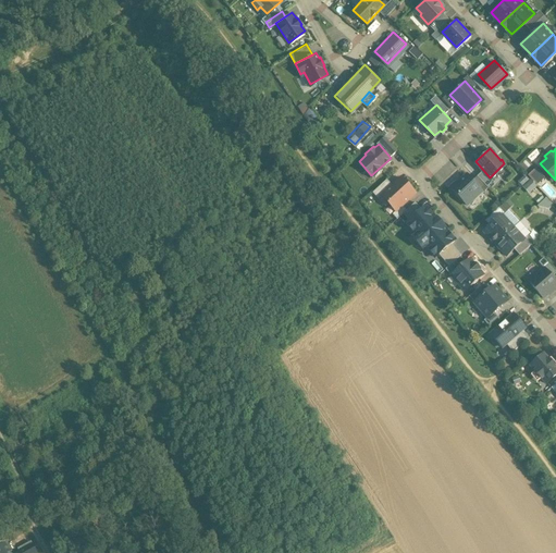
[(534,163),(527,171),(535,181),(544,173),(534,163)]
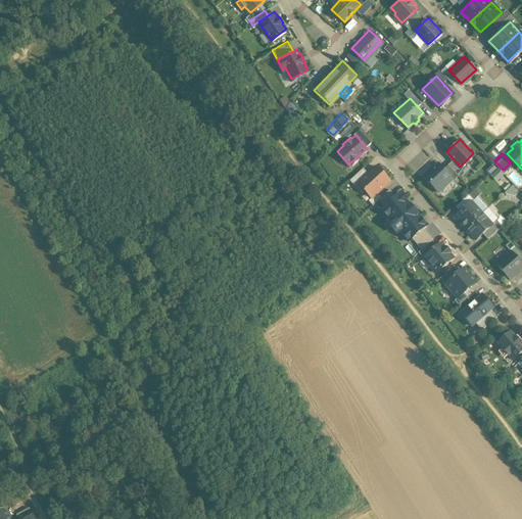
[(491,160),(485,166),(488,170),(494,164),(491,160)]
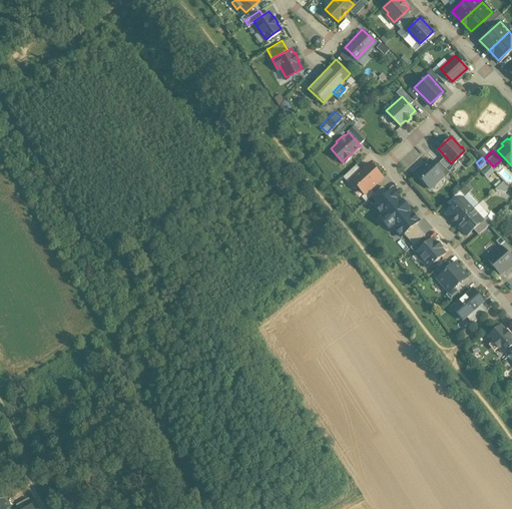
[(429,158),(421,165),(419,165),(414,170),(429,186),(436,180),(436,177),(442,172),(429,158)]
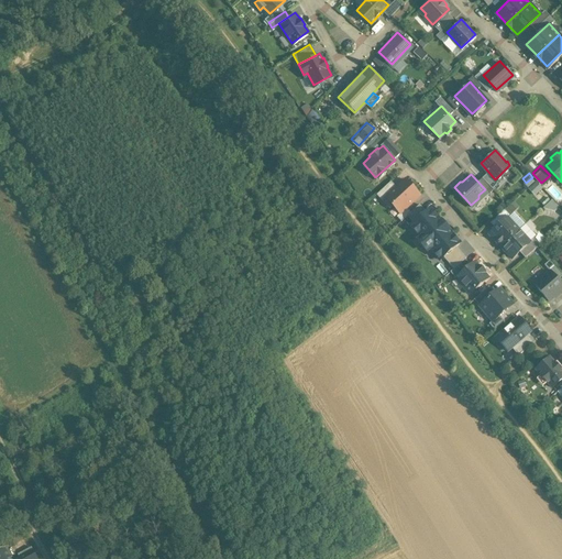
[(533,176),(527,185),(536,193),(542,184),(533,176)]
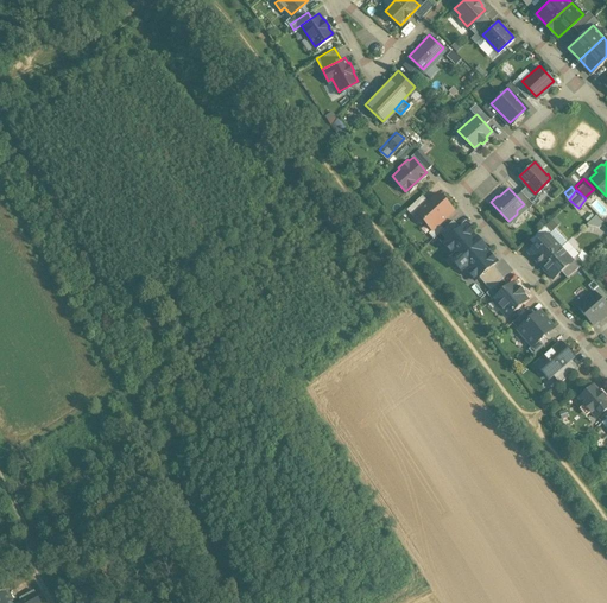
[(428,200),(412,214),(421,222),(423,220),(431,228),(451,208),(437,191),(428,200)]
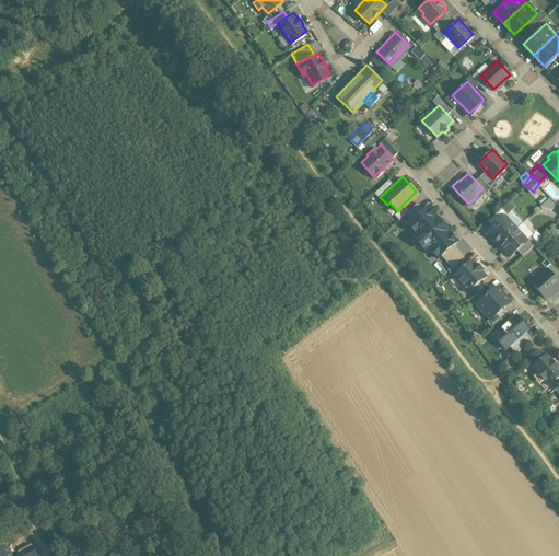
[(388,177),(374,190),(380,197),(394,184),(388,177)]
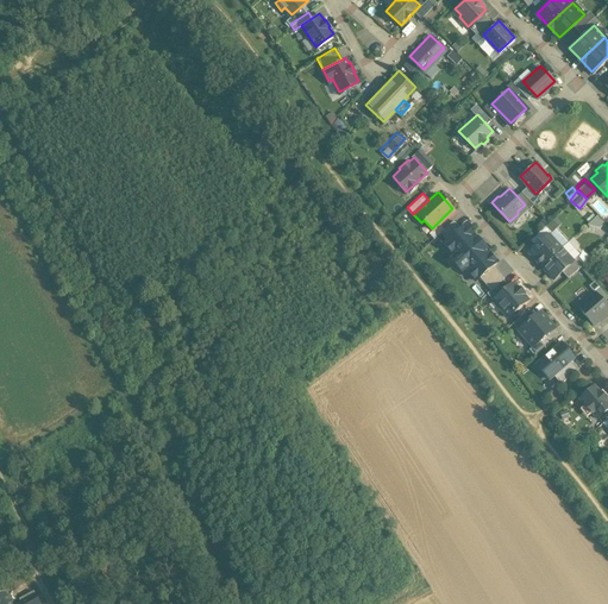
[(461,269),(464,265),(475,278),(496,260),(464,224),(444,241),(455,255),(451,257),(461,269)]
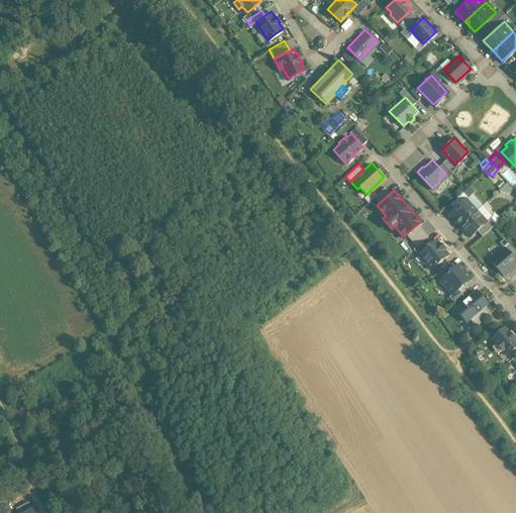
[(466,197),(448,212),(454,219),(455,218),(459,223),(476,208),(466,197)]
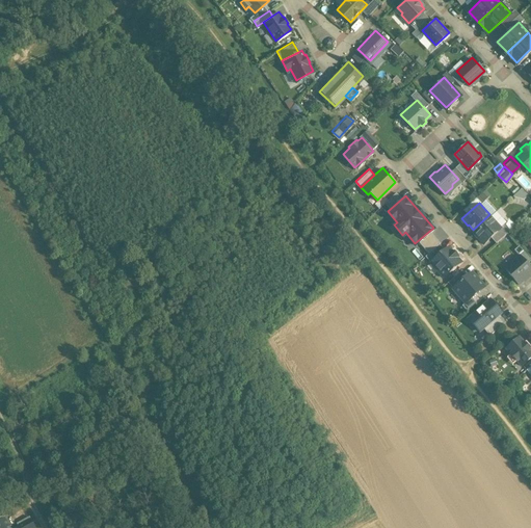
[(500,227),(489,214),(473,230),(472,231),(483,242),(500,227)]
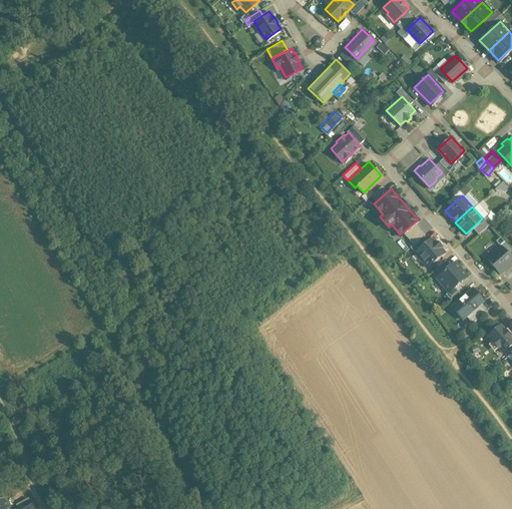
[(423,233),(410,245),(415,250),(428,238),(423,233)]
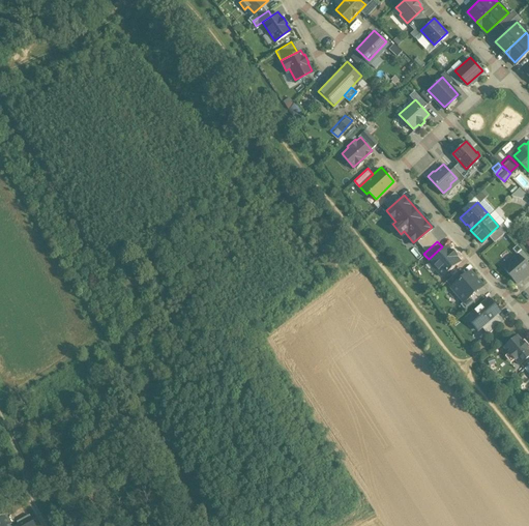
[(528,257),(517,242),(511,246),(517,253),(524,261),(528,257)]
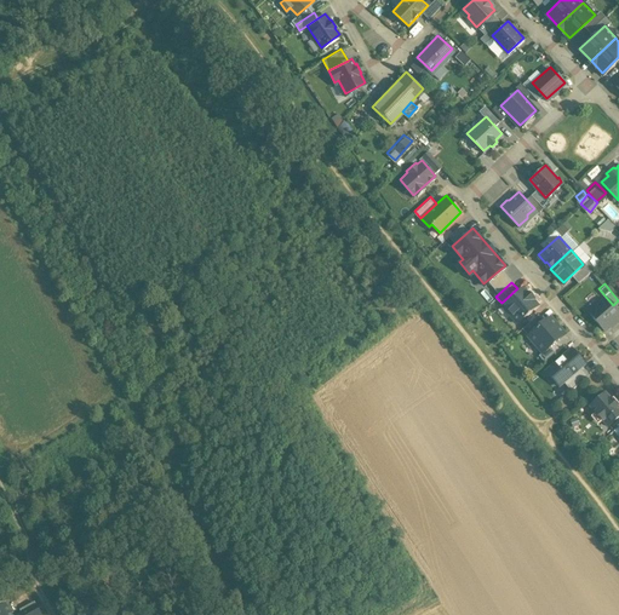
[(517,288),(502,303),(516,321),(538,303),(532,297),(533,295),(528,289),(527,291),(522,285),(517,288)]
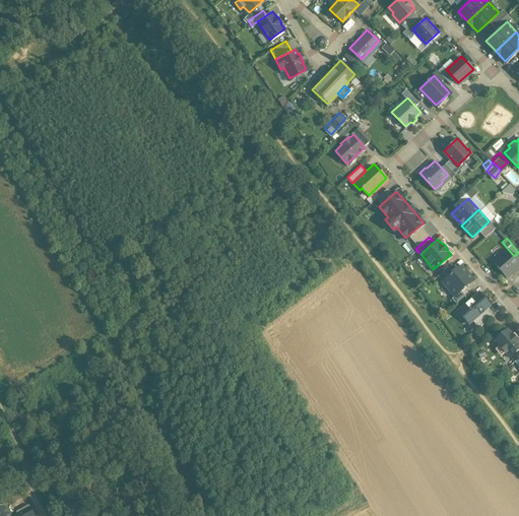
[(518,261),(514,256),(507,248),(493,260),(506,275),(518,264),(518,261)]
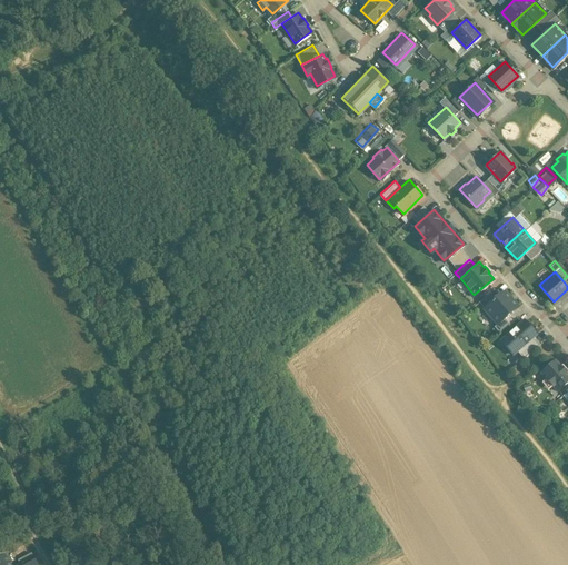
[(494,287),(478,299),(484,306),(499,294),(494,287)]
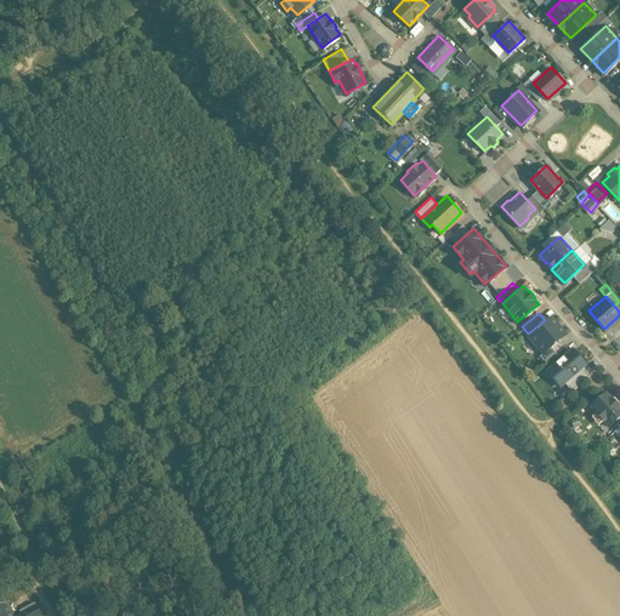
[(545,320),(528,334),(542,351),(542,352),(551,344),(566,332),(551,315),(545,320)]
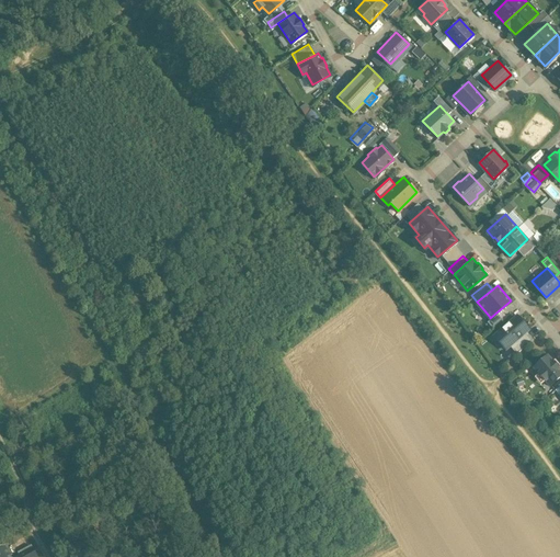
[(498,311),(490,318),(490,317),(487,320),(492,326),(502,317),(498,311)]
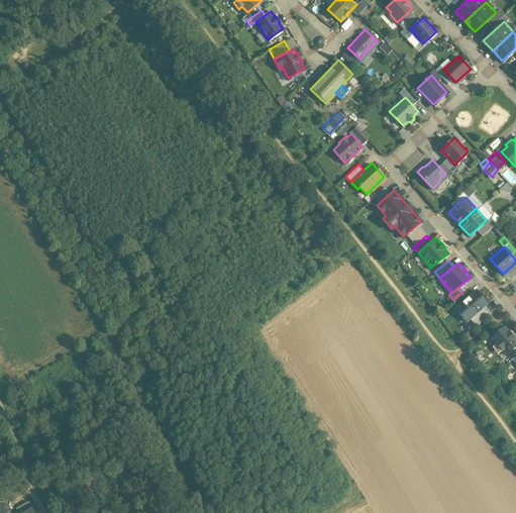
[(476,289),(454,308),(465,319),(469,316),(483,304),(486,301),(476,289)]
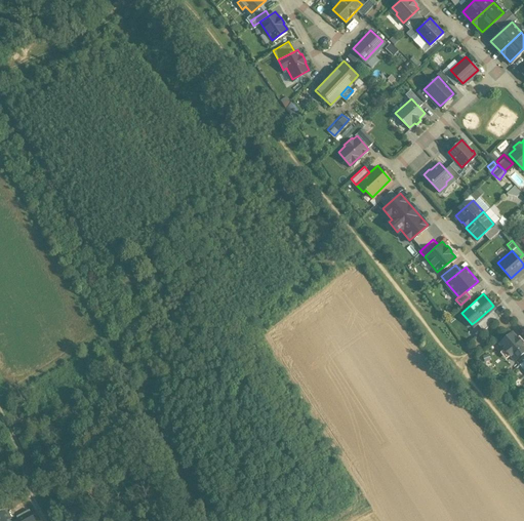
[(490,309),(476,321),(483,328),(496,317),(490,309)]
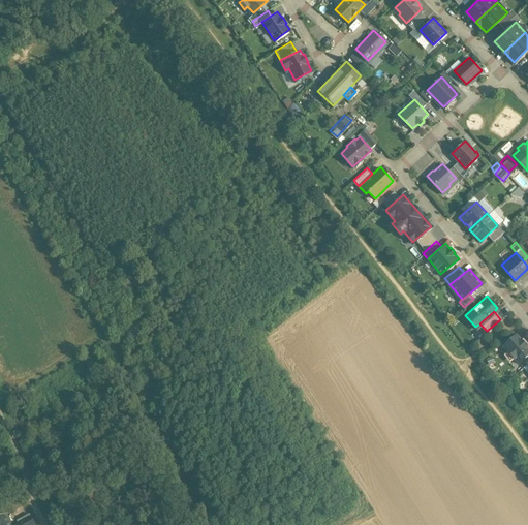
[(518,362),(527,352),(527,347),(516,334),(503,344),(518,362)]
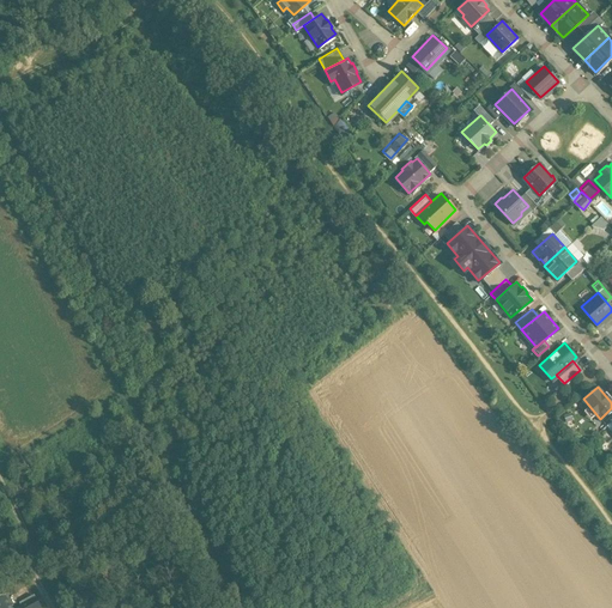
[(104,565),(94,571),(101,584),(110,578),(104,565)]
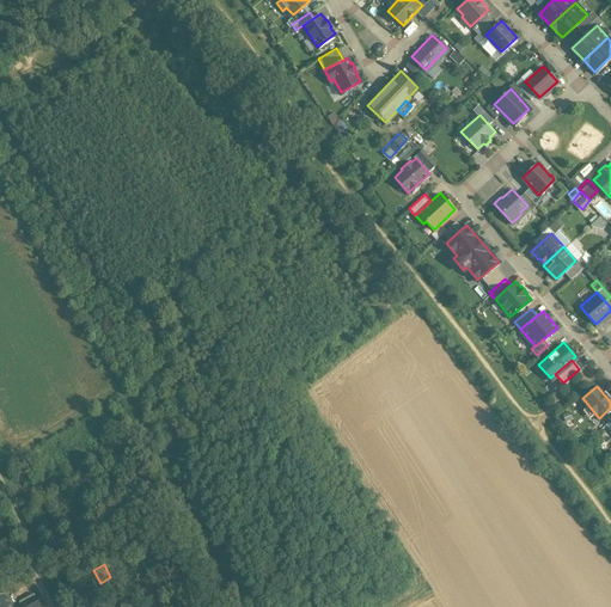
[(5,592),(0,594),(0,606),(12,606),(5,592)]
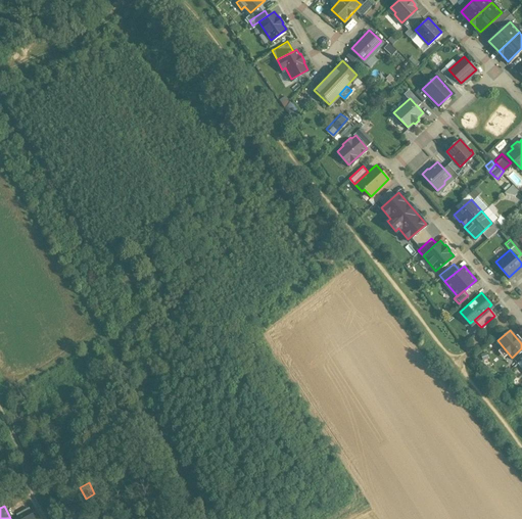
[(30,508),(10,518),(29,518),(35,516),(30,508)]
